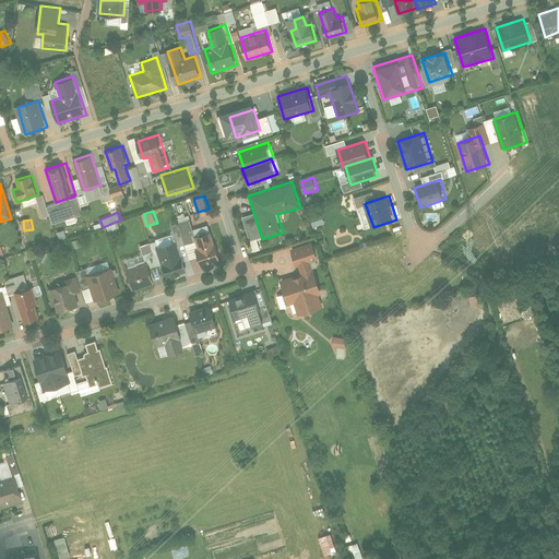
[(195,234),(200,247),(195,248),(201,268),(221,262),(211,229),(195,234)]
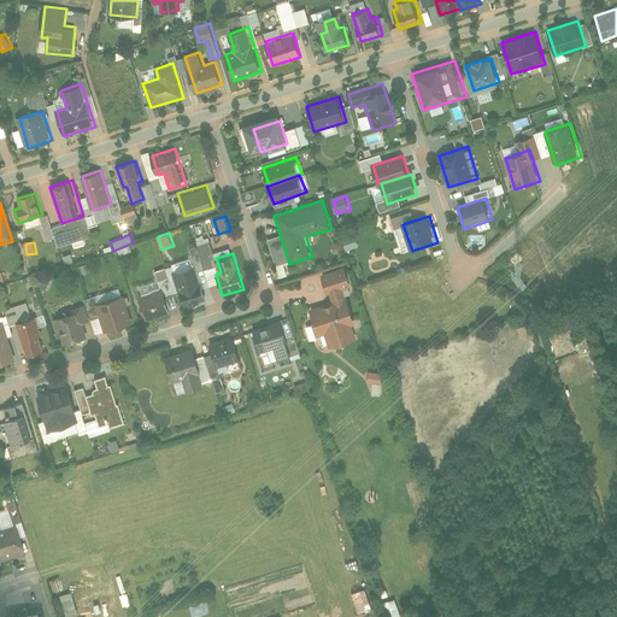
[(186,307),(205,301),(193,264),(175,270),(186,307)]
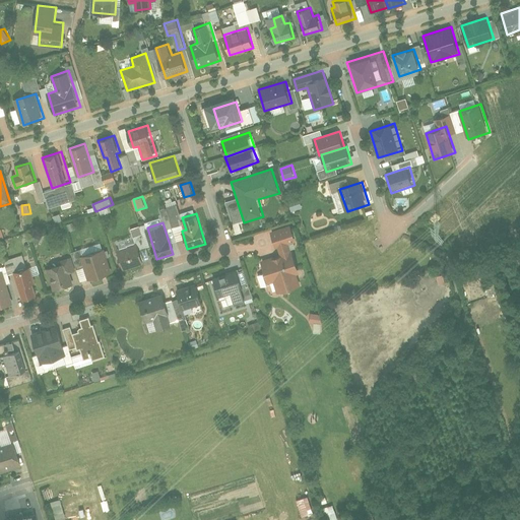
[(291,250),(289,243),(297,240),(291,223),(270,231),(275,247),(279,246),(281,254),(261,260),(268,282),(273,281),(277,293),(301,285),(297,273),(301,272),(294,250),(291,250)]
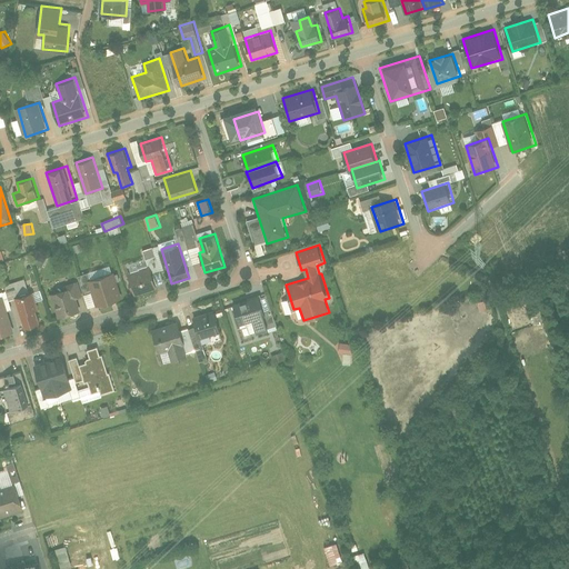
[(135,297),(158,289),(151,266),(128,273),(135,297)]
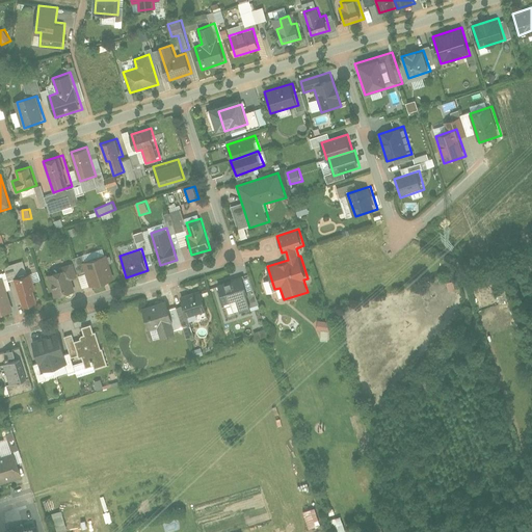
[(90,289),(113,282),(104,255),(82,261),(90,289)]
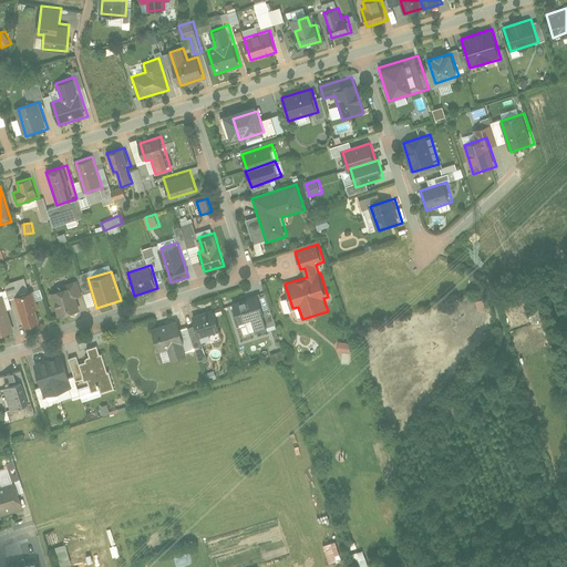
[(50,289),(59,318),(76,312),(72,299),(80,297),(74,281),(50,289)]
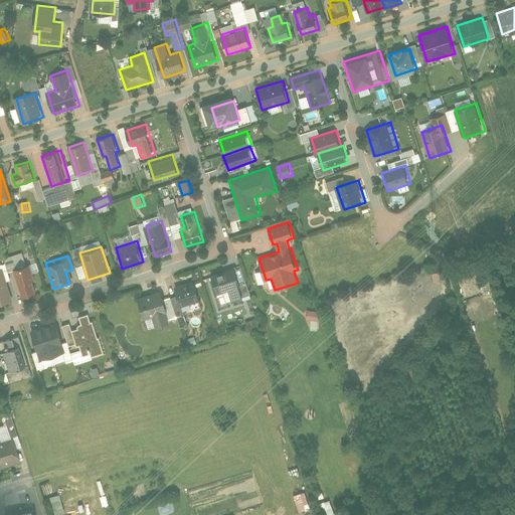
[(14,268),(18,281),(17,282),(22,298),(34,294),(29,281),(32,280),(27,264),(14,268)]
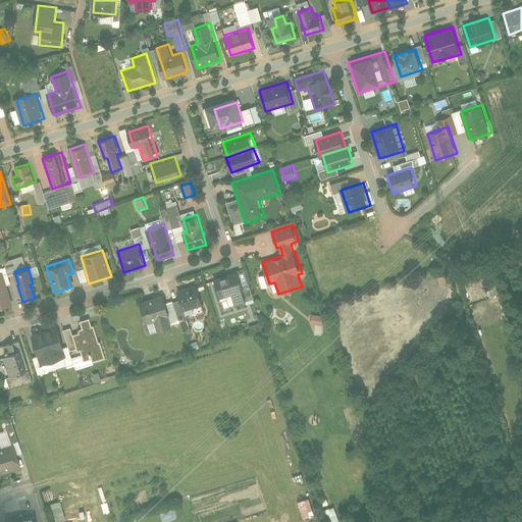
[(220,298),(232,294),(236,303),(248,299),(245,290),(239,270),(214,278),(220,298)]
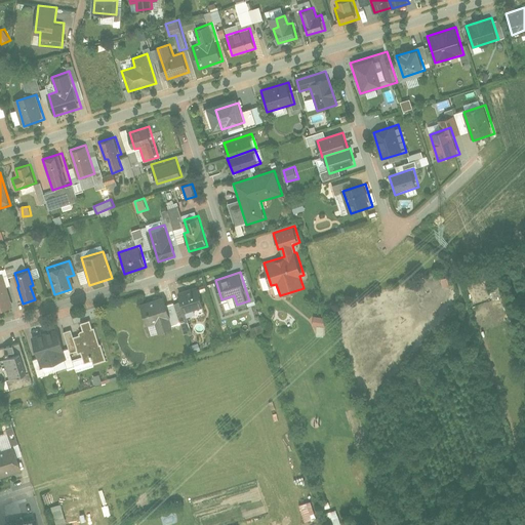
[(0,312),(11,309),(0,274),(0,312)]
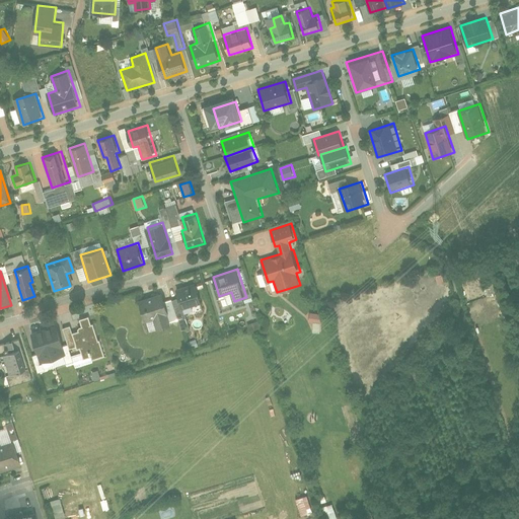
[(195,281),(174,287),(180,306),(201,300),(195,281)]
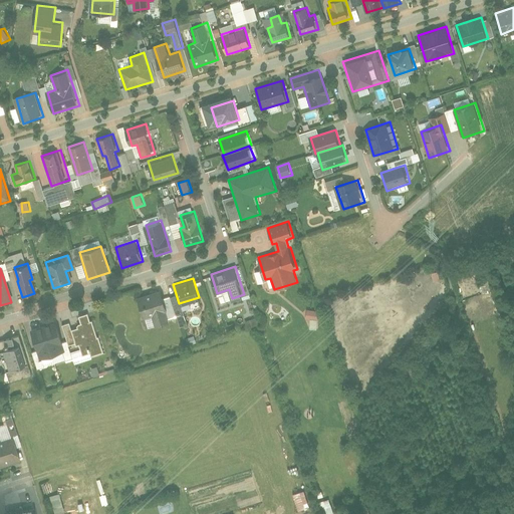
[(144,317),(152,314),(156,326),(173,320),(163,289),(138,297),(144,317)]
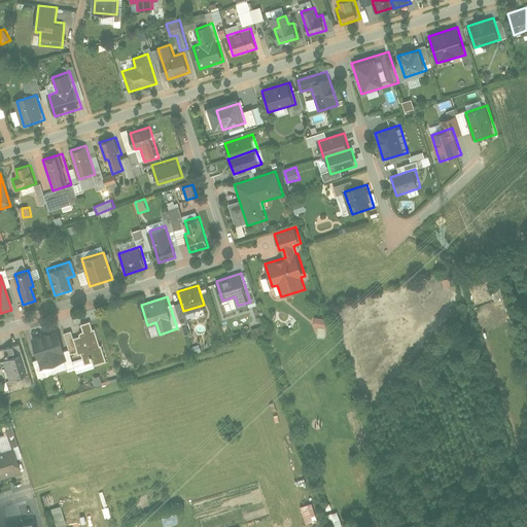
[(108,361),(103,345),(101,346),(96,328),(94,329),(91,322),(81,324),(84,332),(81,334),(81,336),(74,338),(72,331),(65,335),(71,353),(78,351),(79,353),(82,352),(88,369),(108,361)]
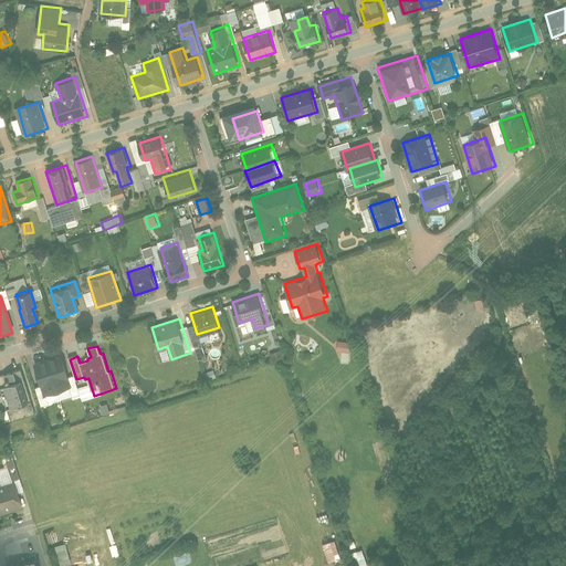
[(74,388),(63,354),(49,358),(60,392),(74,388)]
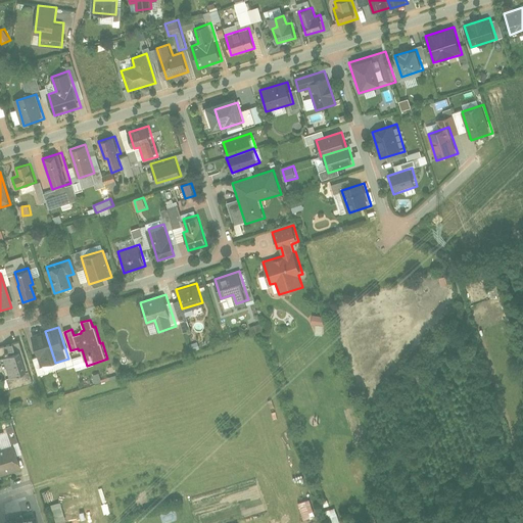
[(55,363),(45,331),(32,335),(42,368),(55,363)]
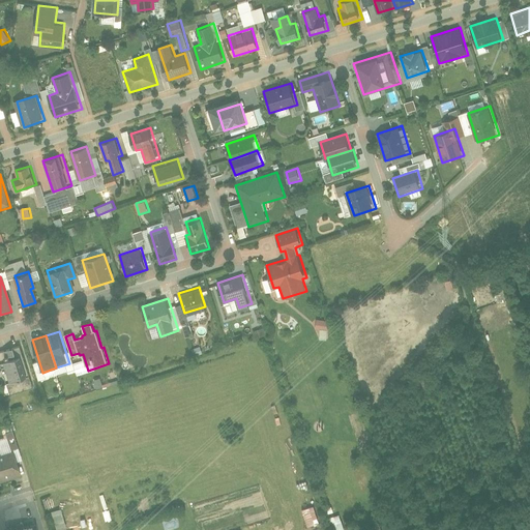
[(19,352),(17,346),(0,350),(0,355),(1,358),(19,352)]
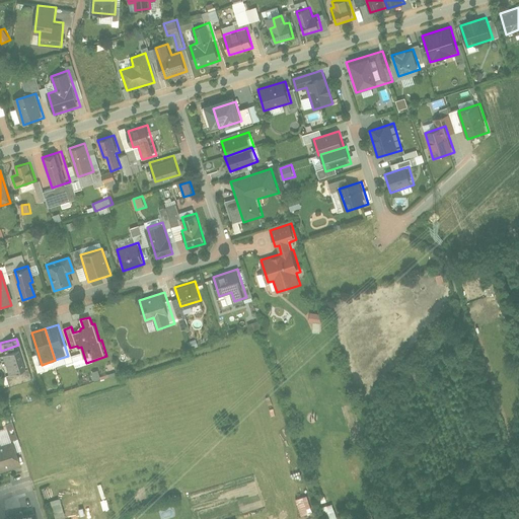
[(20,351),(18,345),(1,351),(3,357),(20,351)]
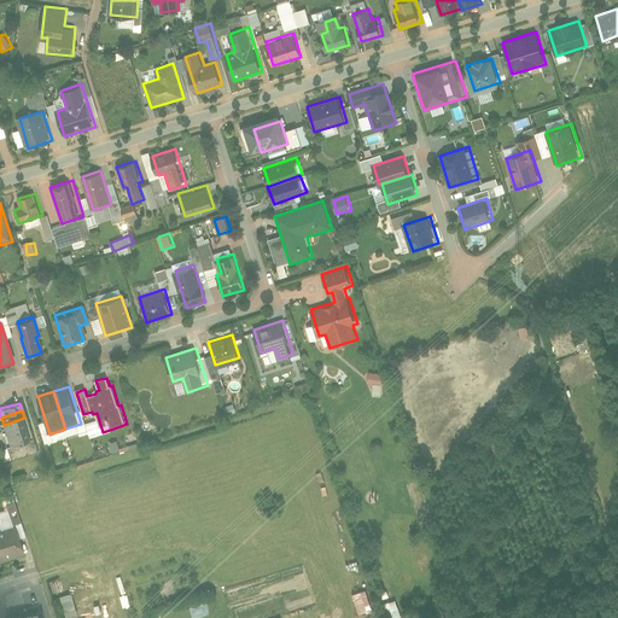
[(27,426),(24,418),(4,425),(6,432),(27,426)]
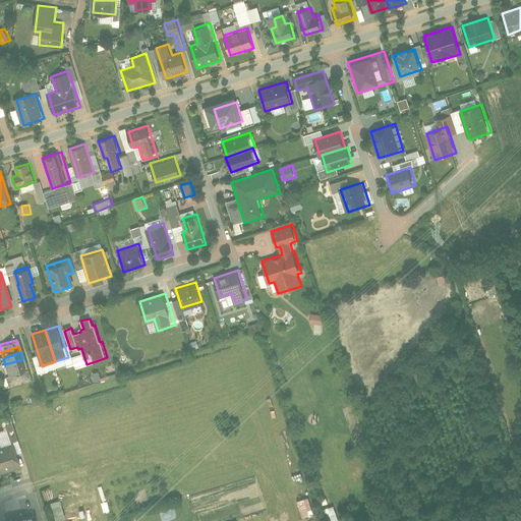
[(25,365),(22,359),(5,364),(7,371),(25,365)]
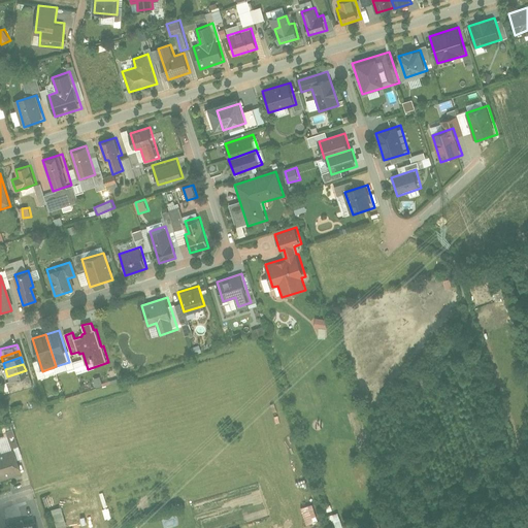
[(28,376),(26,370),(7,376),(9,383),(28,376)]
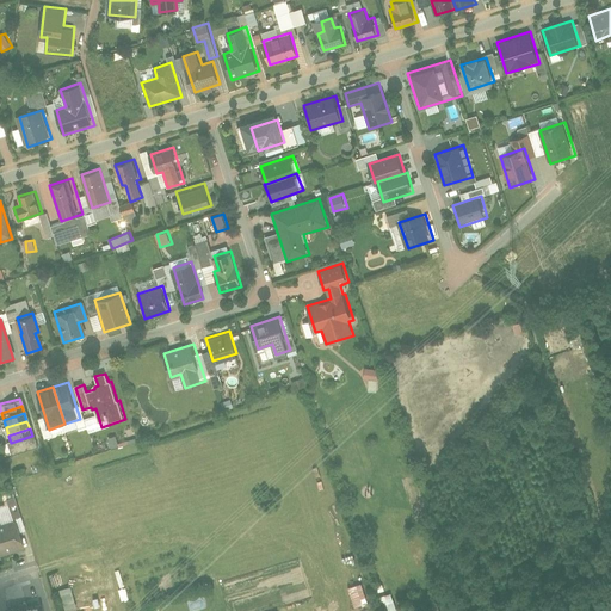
[(0,526),(0,557),(29,550),(20,522),(0,526)]
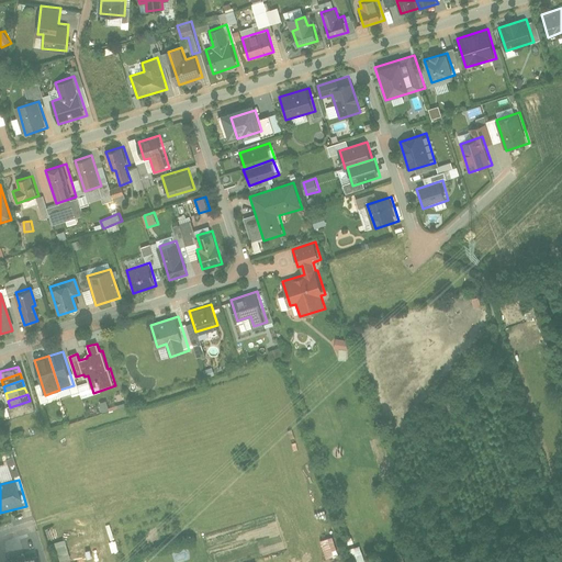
[(67,540),(57,542),(59,561),(68,561),(71,561),(67,540)]
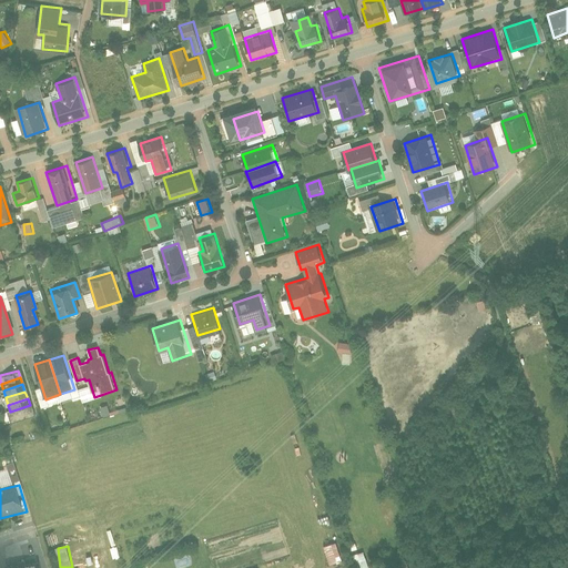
[(357,555),(359,567),(369,567),(367,553),(357,555)]
